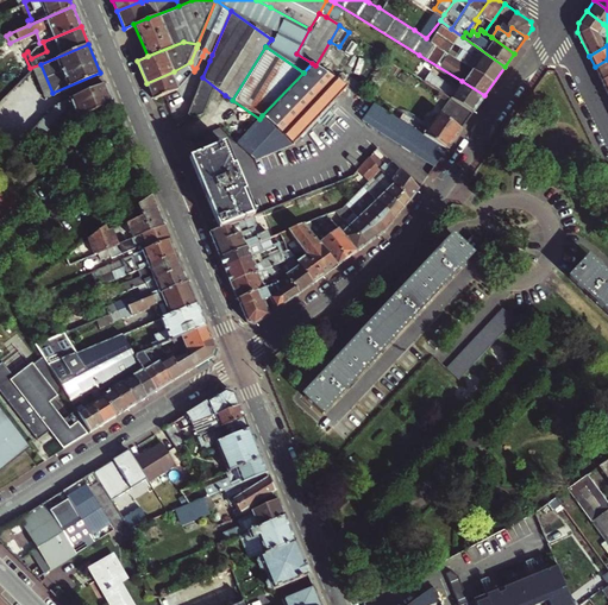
[(607,60),(595,67),(600,79),(607,74),(607,60)]
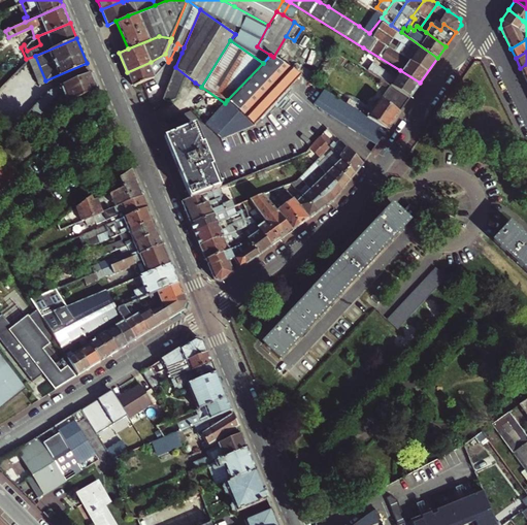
[(168,62),(165,54),(151,62),(127,72),(132,84),(152,75),(168,62)]
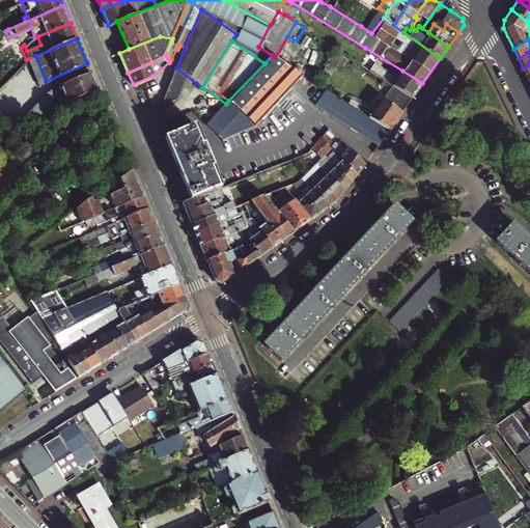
[(276,101),(285,91),(302,75),(275,57),(272,55),(265,63),(228,101),(252,126),(254,124),(276,101)]
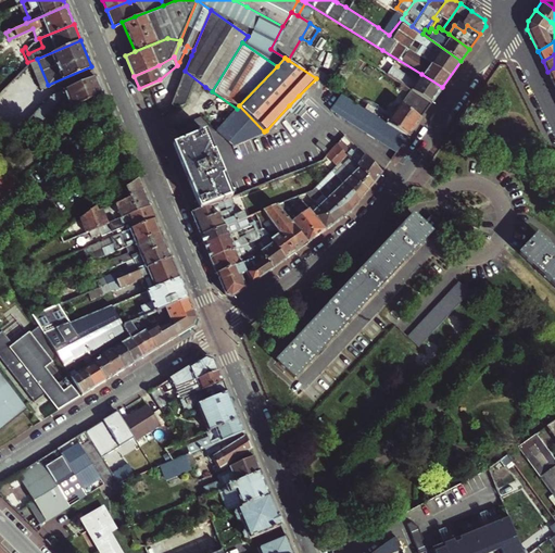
[(387,73),(411,88),(431,101),(442,87),(421,74),(417,79),(393,64),(389,71),(387,73)]
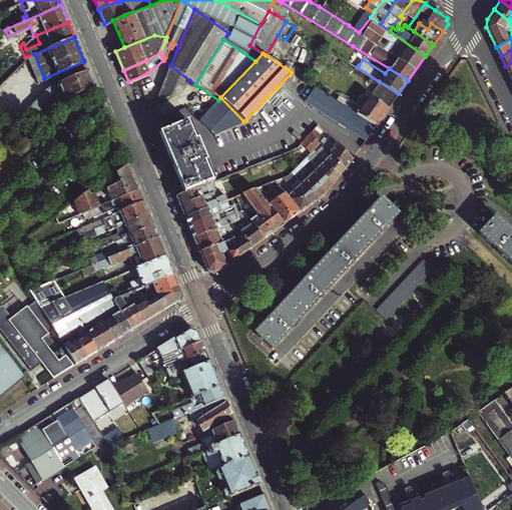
[(94,85),(87,69),(48,86),(30,104),(36,110),(56,91),(61,89),(64,97),(94,85)]
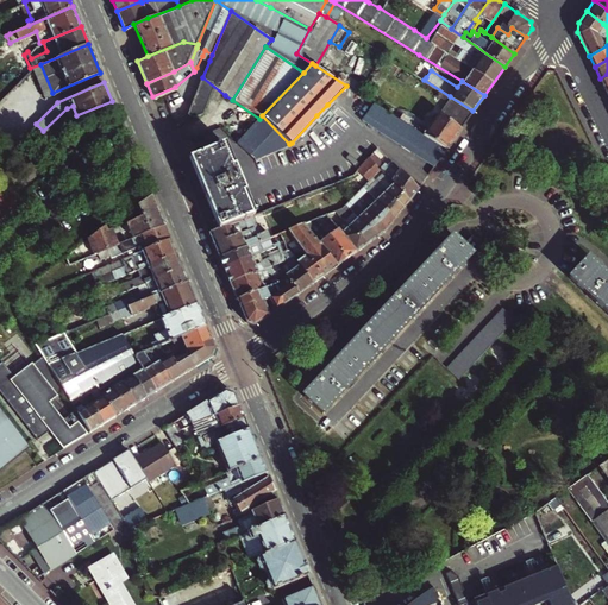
[(472,111),(450,96),(437,113),(433,113),(430,118),(431,121),(407,106),(399,118),(446,147),(472,111)]
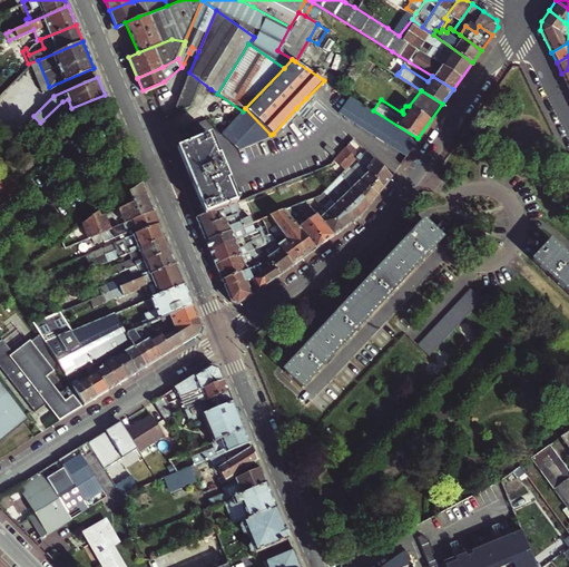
[(418,138),(373,110),(356,100),(347,114),(408,152),(418,138)]
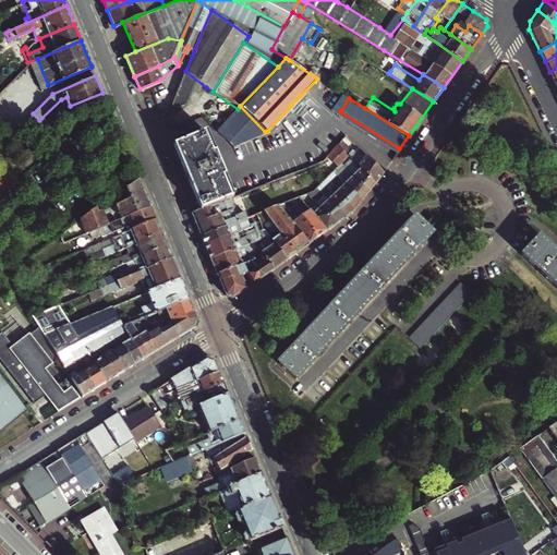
[(238,109),(228,119),(240,131),(228,143),(231,145),(265,132),(240,106),(238,109)]
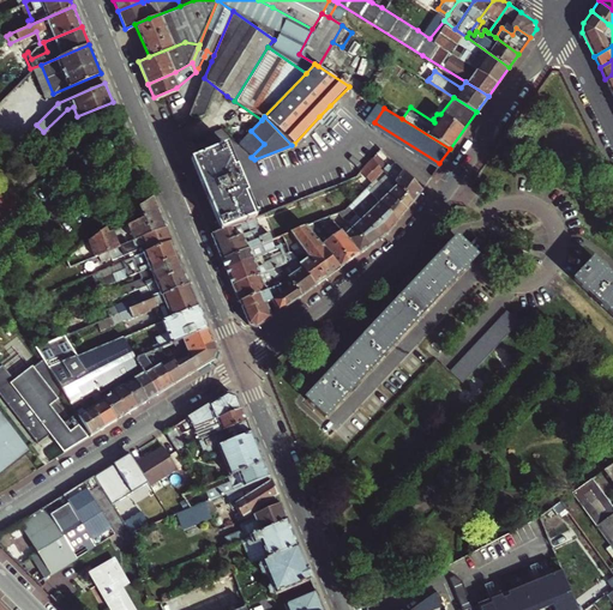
[(264,144),(251,131),(239,143),(238,143),(251,157),(264,144)]
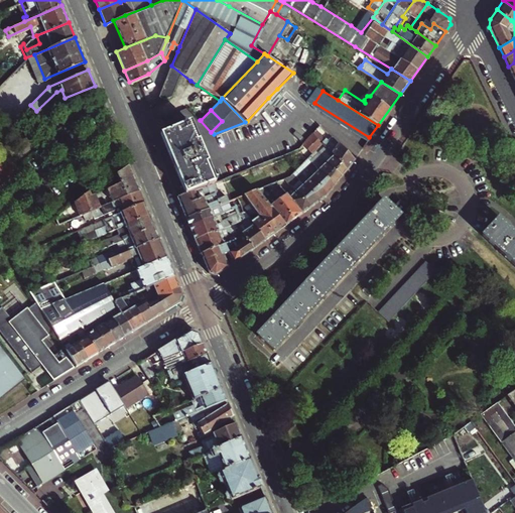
[(200,141),(189,119),(187,120),(197,142),(200,141)]
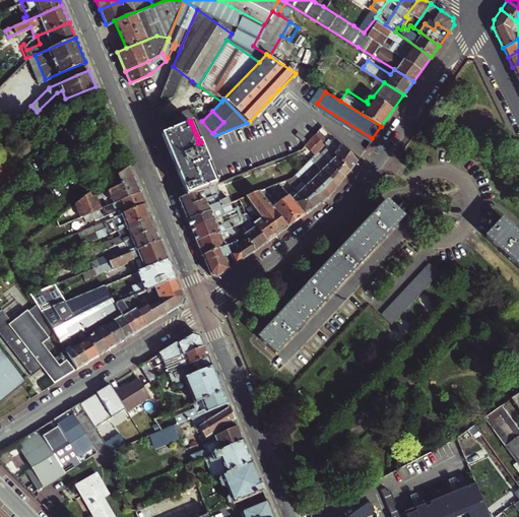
[(189,121),(174,128),(160,133),(186,194),(205,187),(214,183),(206,163),(209,162),(201,142),(198,143),(189,121)]
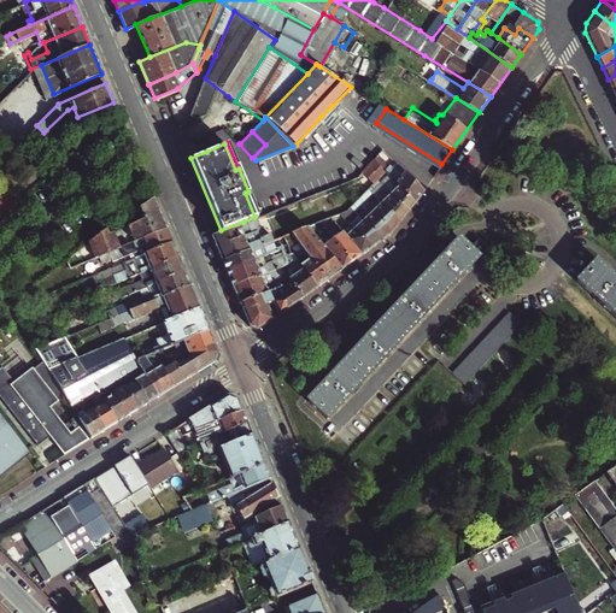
[(414,202),(424,189),(397,163),(393,165),(391,163),(389,164),(377,152),(370,160),(382,172),(386,176),(396,184),(414,202)]
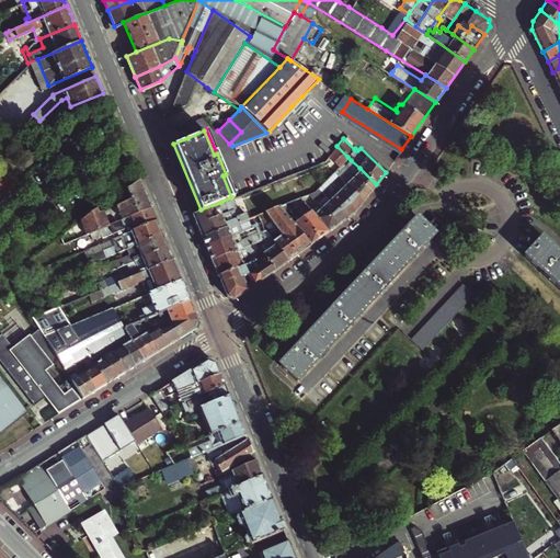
[(347,157),(336,146),(323,161),(334,171),(334,170),(342,163),(347,157)]
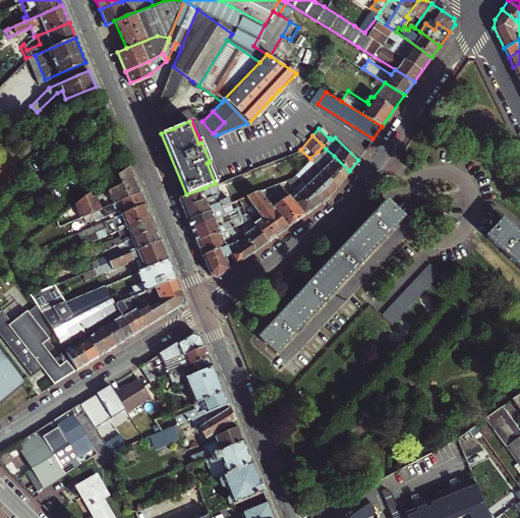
[(349,171),(334,156),(326,149),(323,146),(318,152),(321,154),(329,162),(327,164),(343,179),(349,171)]
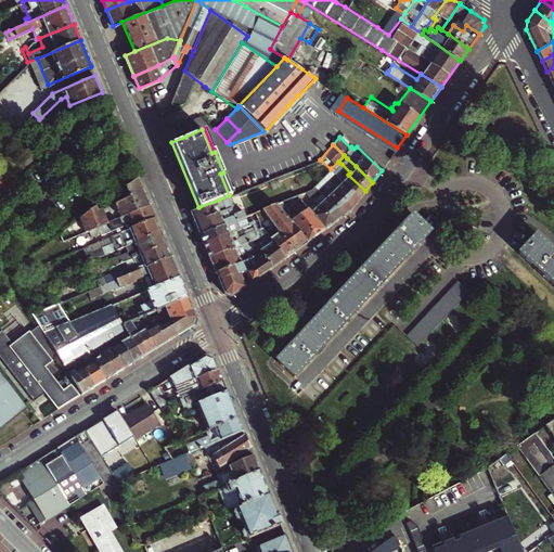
[(365,191),(348,175),(350,172),(342,164),(338,162),(331,168),(335,171),(333,174),(342,181),(359,199),(365,191)]
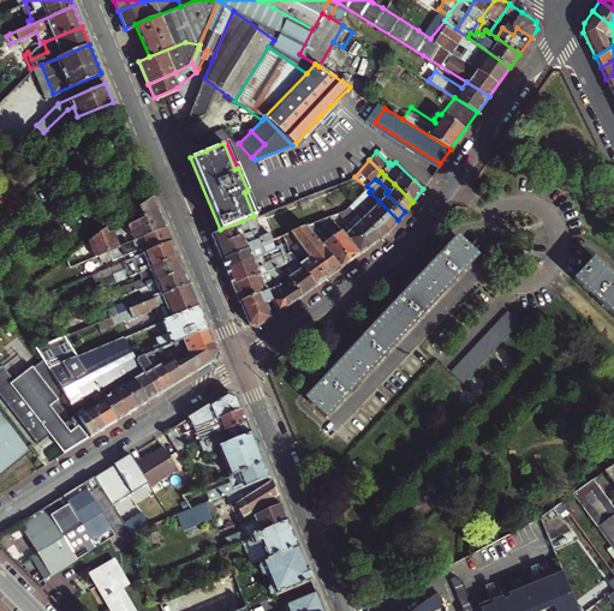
[(367,186),(367,187),(357,198),(361,202),(369,192),(371,190),(367,186)]
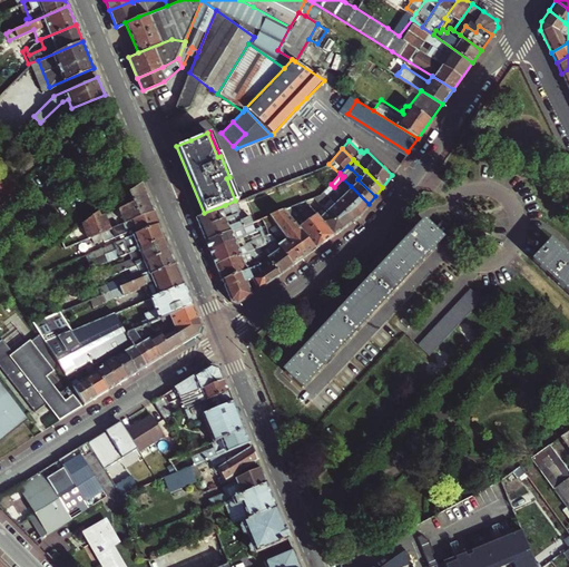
[(238,199),(229,177),(226,178),(235,201),(236,199),(238,199)]
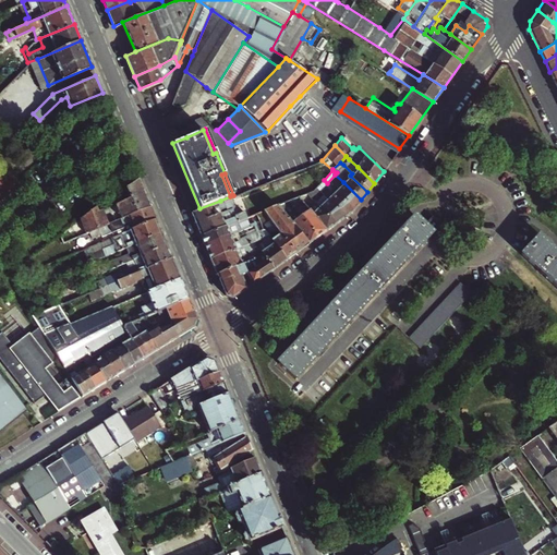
[(96,206),(80,218),(84,231),(89,230),(109,221),(107,217),(114,214),(118,219),(149,206),(138,178),(125,189),(130,200),(98,212),(96,206)]
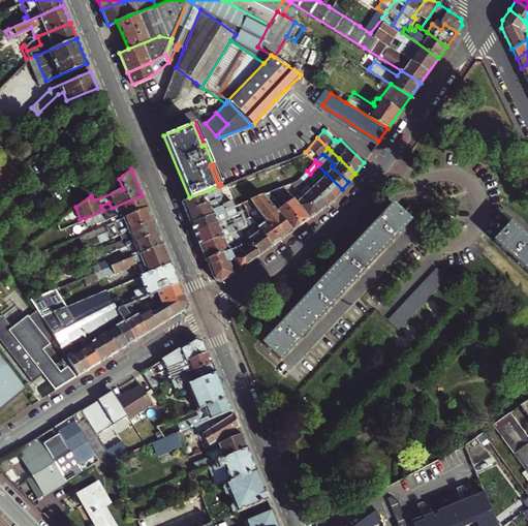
[(308,182),(306,185),(325,205),(335,198),(317,182),(313,177),(310,174),(307,171),(299,179),(302,182),(305,179),(308,182)]
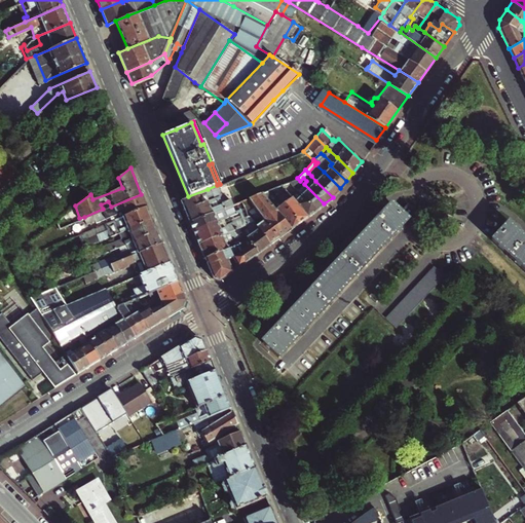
[(340,188),(324,172),(315,181),(333,197),(340,188)]
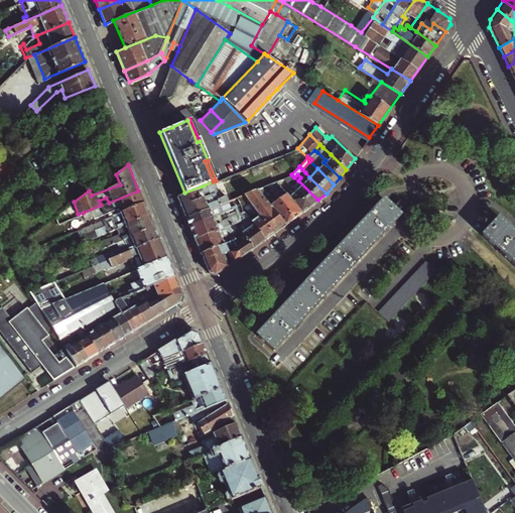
[(290,186),(291,187),(308,207),(317,200),(298,180),(297,179),(290,186)]
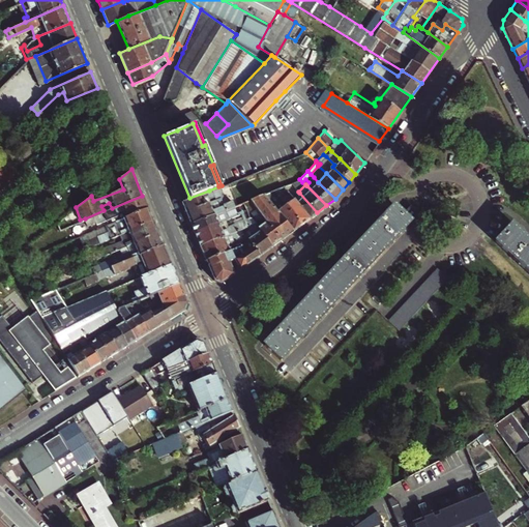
[(189,223),(225,210),(233,207),(230,200),(222,203),(219,197),(221,196),(219,193),(223,192),(219,185),(218,186),(209,191),(212,199),(184,211),(189,223)]
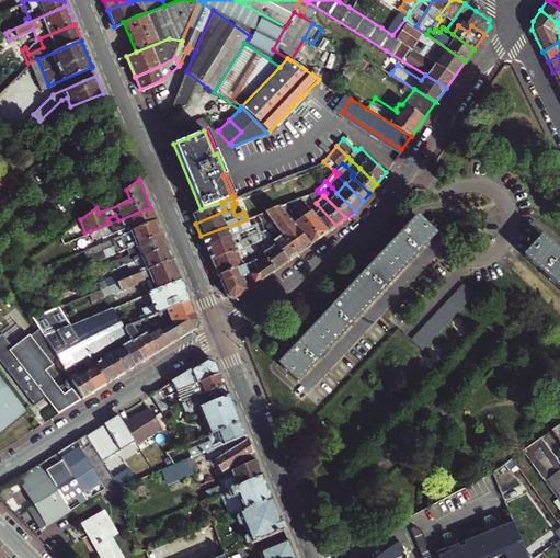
[(225,211),(221,202),(201,209),(192,213),(195,224),(225,211)]
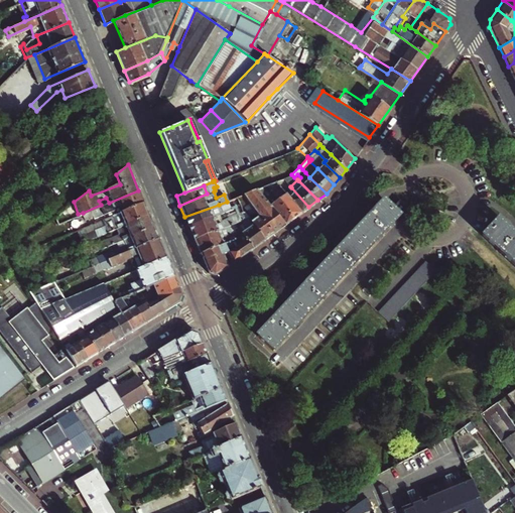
[(278,185),(269,189),(293,218),(300,213),(284,193),(278,185)]
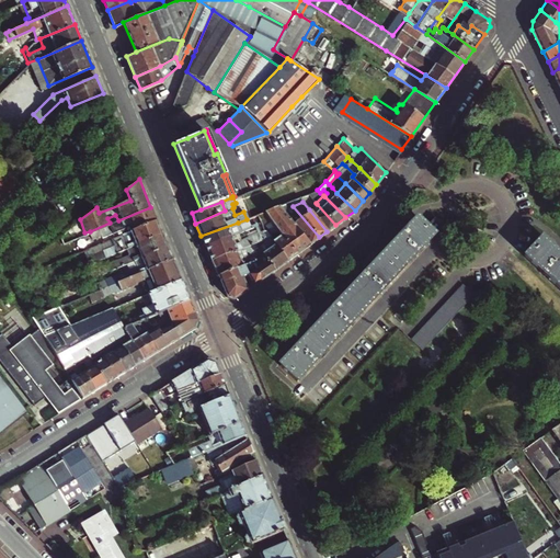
[(319,237),(293,206),(289,203),(286,204),(287,207),(283,209),(309,245),(319,237)]
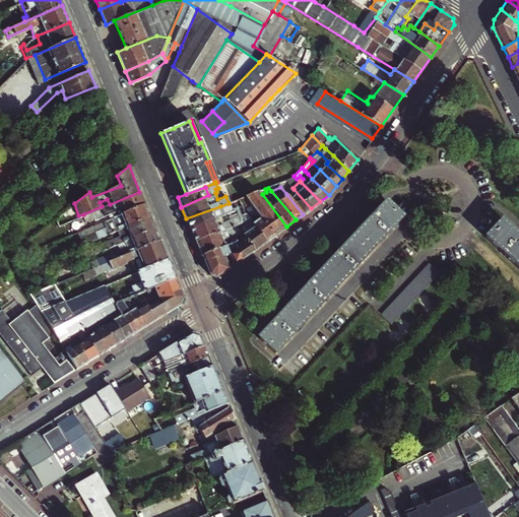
[(294,189),(286,194),(303,214),(311,208),(294,189)]
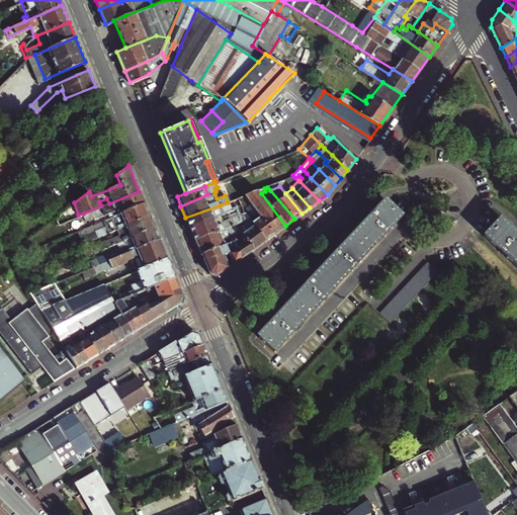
[(259,190),(246,195),(252,203),(256,209),(273,234),(285,226),(261,193),(259,190)]
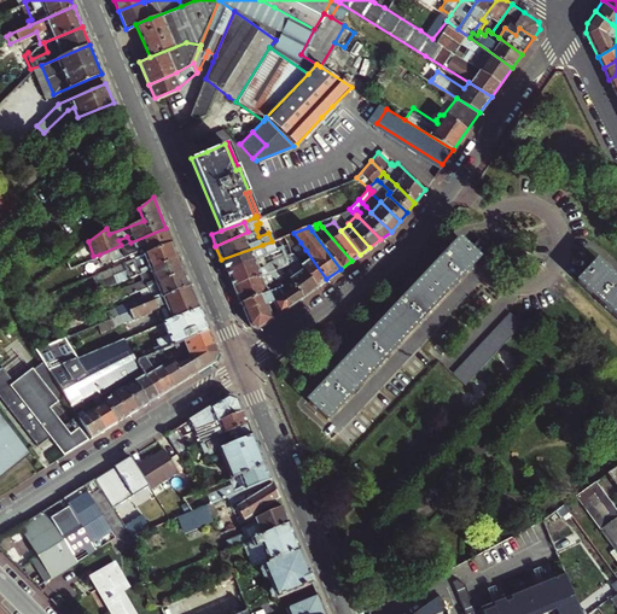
[(166,228),(131,243),(121,245),(99,255),(102,261),(112,256),(114,259),(127,255),(128,259),(172,243),(166,228)]
